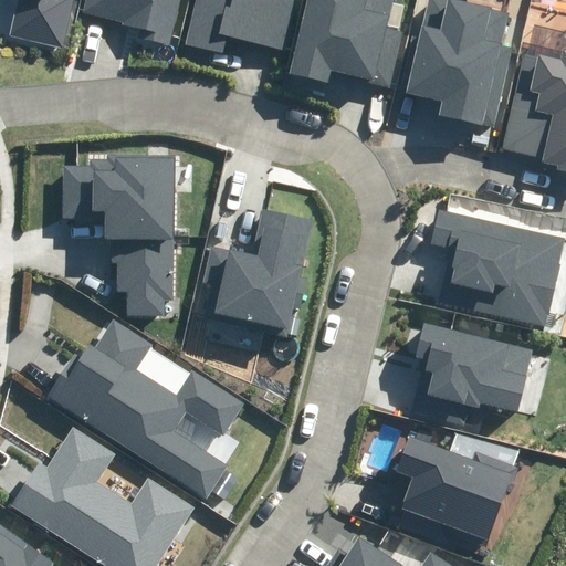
[(17,0),(9,37),(63,48),(73,0),(17,0)]
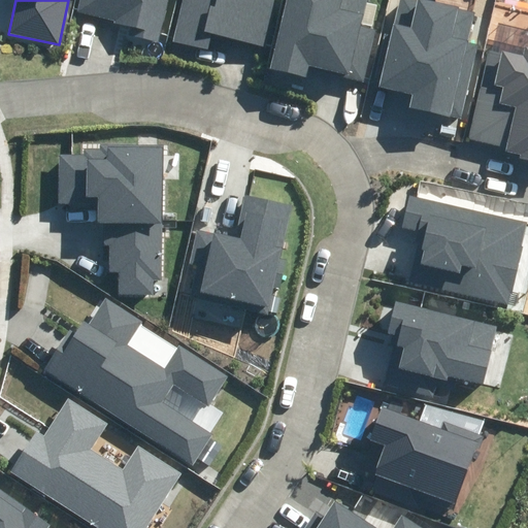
[(129,36),(160,43),(169,0),(79,0),(77,13),(132,26),(129,36)]
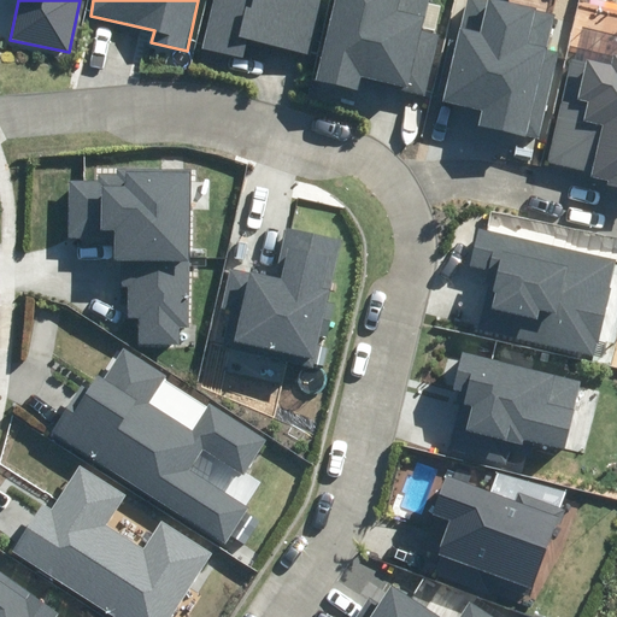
[(247,39),(310,54),(322,1),(317,0),(213,0),(201,48),(242,58),(247,39)]
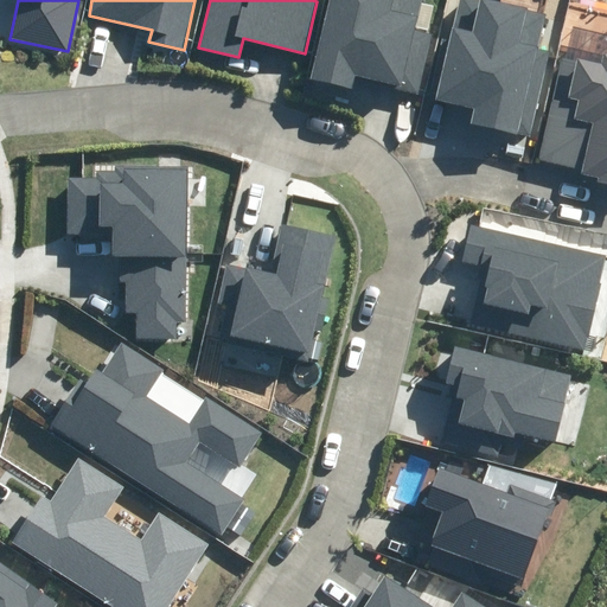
[(356,77),(419,93),(433,34),(415,31),(421,0),(326,0),(307,80),(352,90),(356,77)]
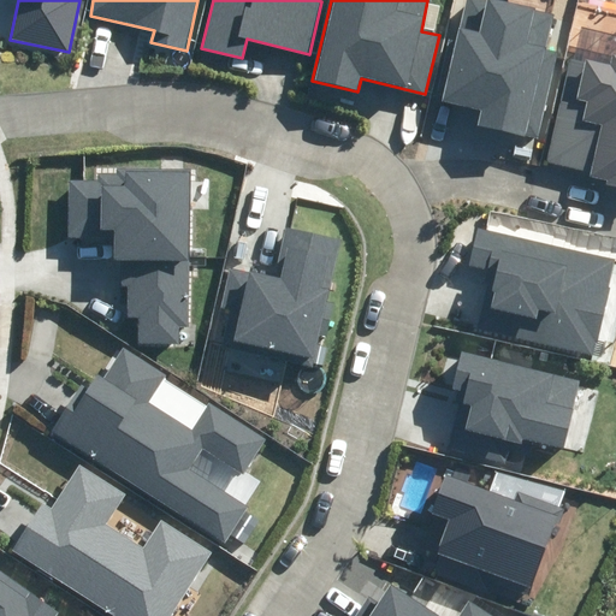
[(477,125),(538,140),(558,51),(544,48),(552,13),(495,0),(466,0),(442,102),(479,111),(477,125)]
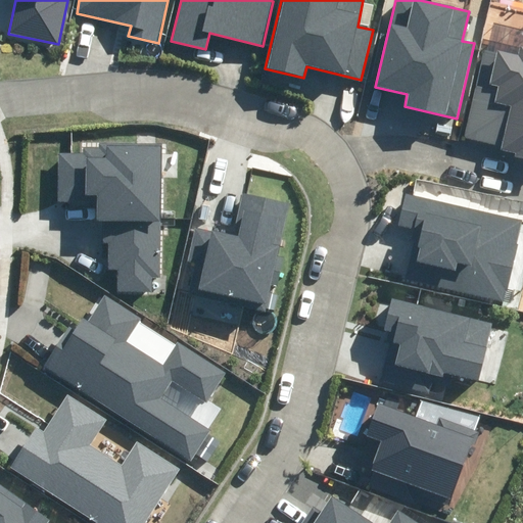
[(497,151),(522,156),(522,48),(520,48),(519,56),(484,49),(466,138),(498,145),(497,151)]
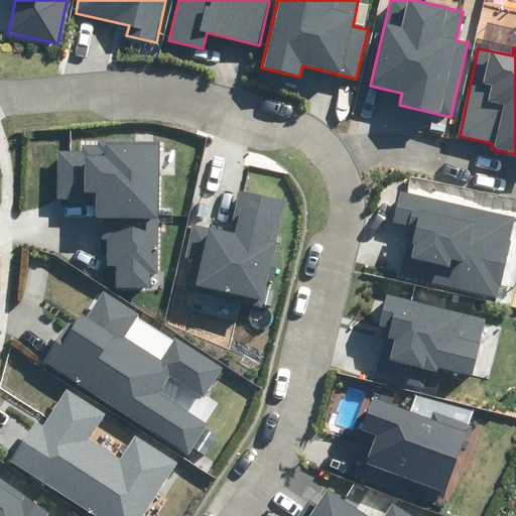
[(117,286),(150,287),(150,273),(155,273),(159,142),(99,140),(98,146),(83,145),(82,151),(58,151),(56,198),(95,199),(95,216),(103,216),(102,238),(107,239),(107,265),(118,265),(117,286)]
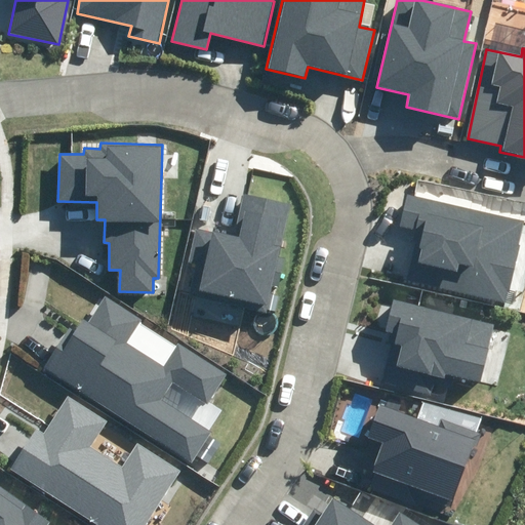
[(405,279),(507,301),(524,220),(406,194),(399,227),(416,231),(405,279)]
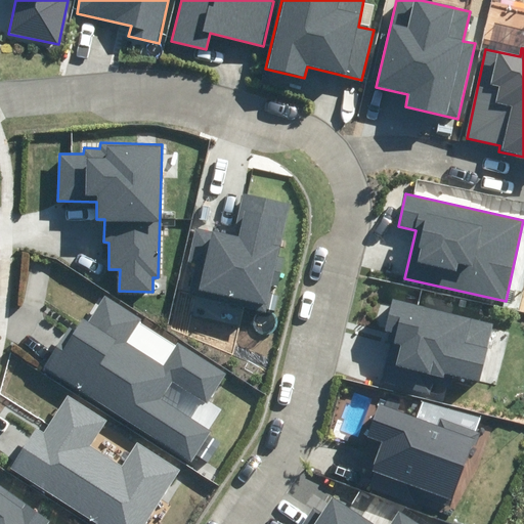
[(190,295),(266,311),(290,205),(243,194),(233,235),(195,227),(188,263),(197,265),(190,295)]
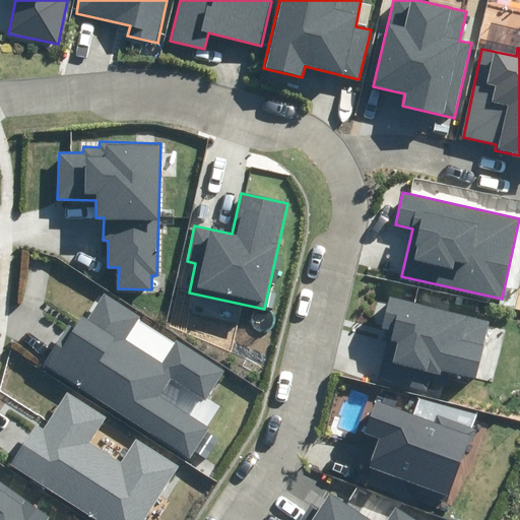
[(42,362),(189,458),(209,428),(160,396),(172,379),(205,400),(225,370),(178,339),(163,363),(128,339),(142,317),(104,291),(86,319),(81,315),(73,327),(67,323),(42,362)]
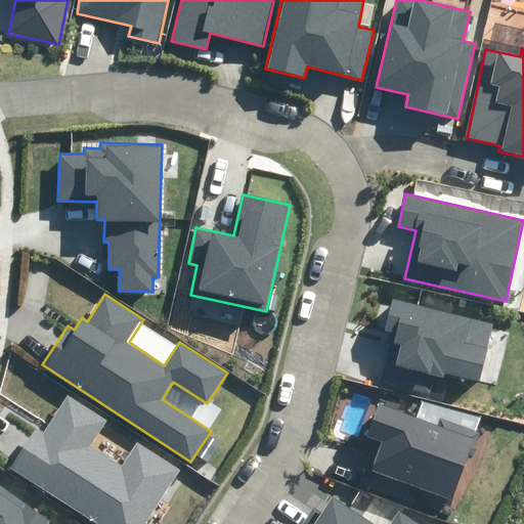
[(436,377),(445,379),(446,372),(480,380),(494,324),(393,300),(385,332),(397,335),(386,383),(432,394),(436,377)]
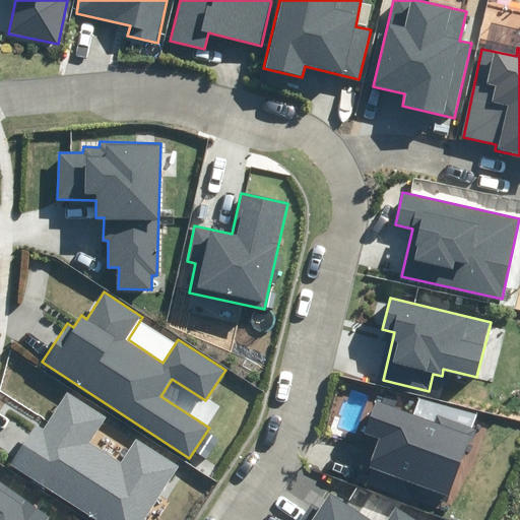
[(11,464),(99,519),(143,519),(179,465),(135,438),(119,462),(89,444),(106,418),(67,393),(44,429),(37,425),(11,464)]
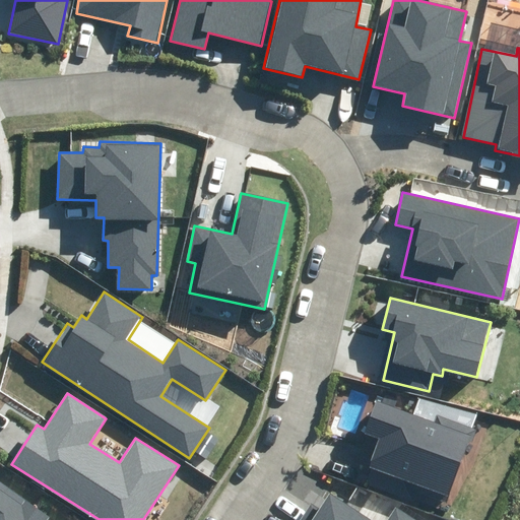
[(379,439),(368,468),(448,497),(468,440),(473,442),(477,430),(437,415),(434,423),(376,402),(365,434),(379,439)]
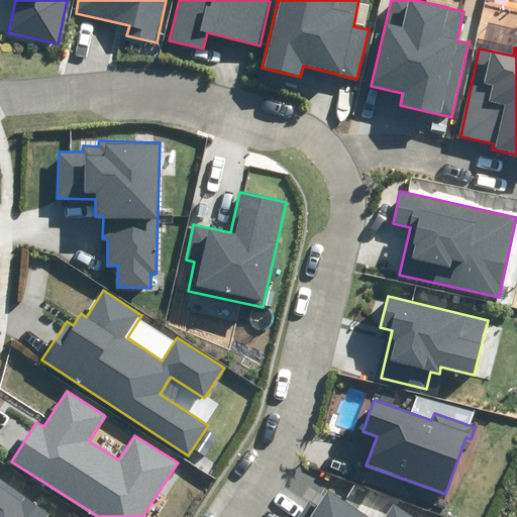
[(45,516),(48,513),(0,481),(0,516),(45,516)]
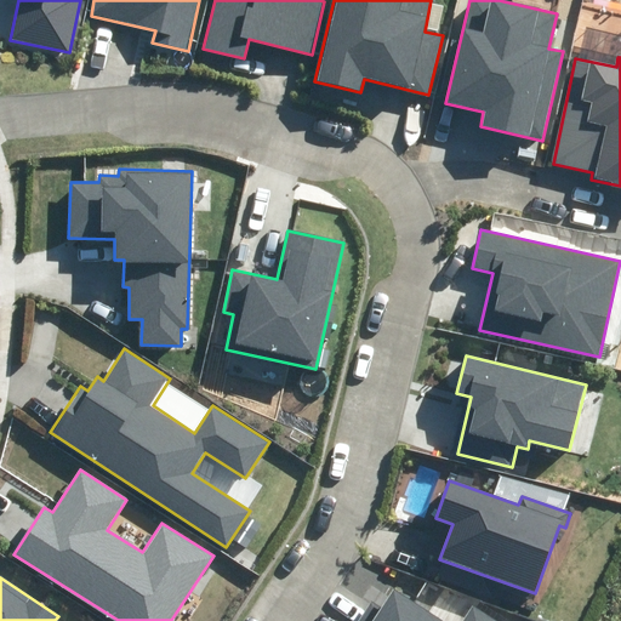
[(371,602),(358,620),(495,620),(473,607),(463,620),(440,620),(394,590),(381,609),(371,602)]
